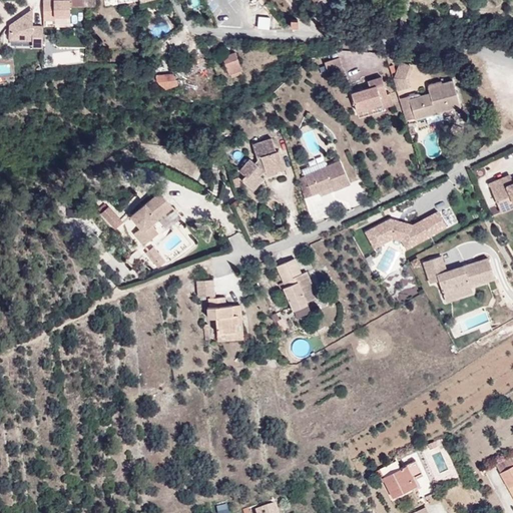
[(41,0),(42,20),(69,20),(68,0),(41,0)]
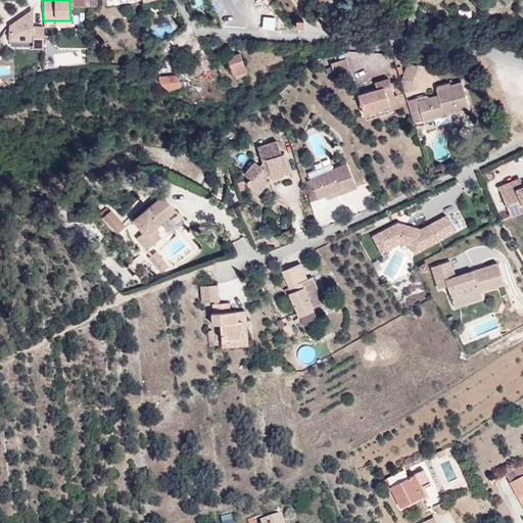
[(88,1),(88,0),(72,0),(72,8),(88,8),(88,1)]
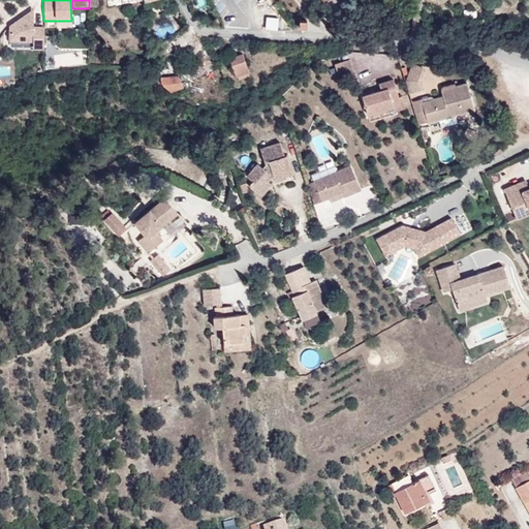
[(250,72),(243,54),(229,59),(237,78),(250,72)]
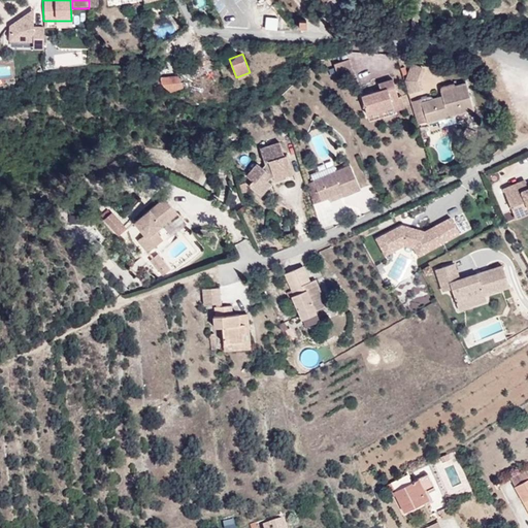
[(354,74),(349,59),(334,64),(338,79),(354,74)]
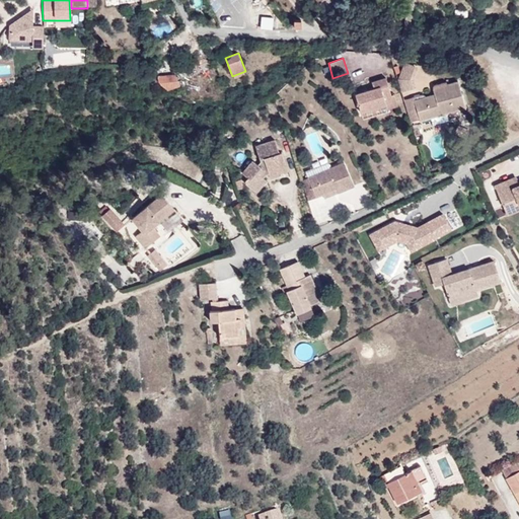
[(418,67),(404,62),(398,78),(402,91),(416,87),(414,79),(418,67)]
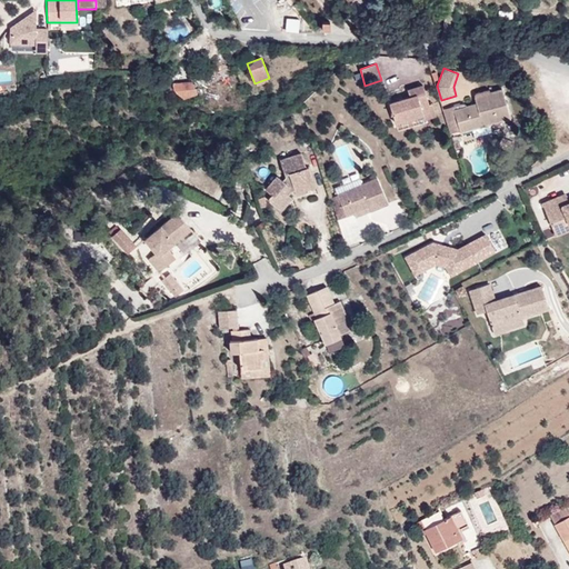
[(197,93),(192,81),(173,82),(175,89),(176,91),(183,98),(197,93)]
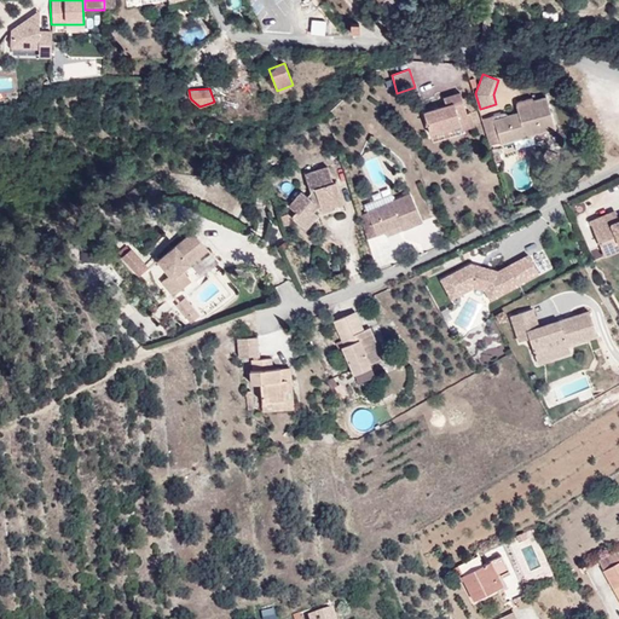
[(461,125),(458,116),(467,113),(463,102),(461,93),(444,98),(446,105),(424,113),(431,134),(460,126),(461,125)]
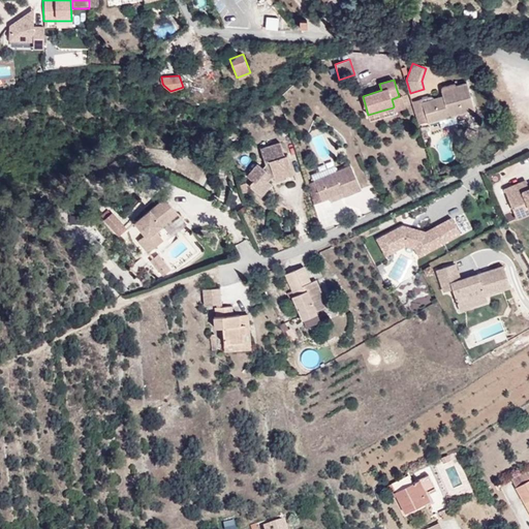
[(475,111),(467,83),(456,86),(456,84),(442,88),(441,89),(443,96),(444,98),(435,100),(434,98),(434,97),(431,96),(412,102),(419,125),(428,122),(428,123),(439,120),(441,127),(468,120),(469,117),(468,112),(475,111)]
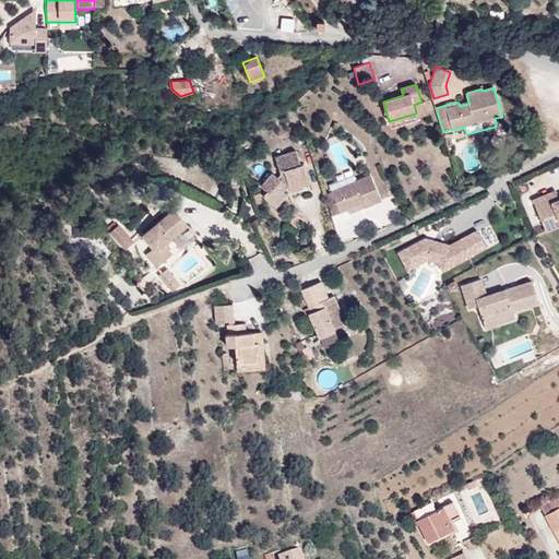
[(429,115),(425,102),(421,102),(414,105),(416,113),(415,114),(417,119),(429,115)]
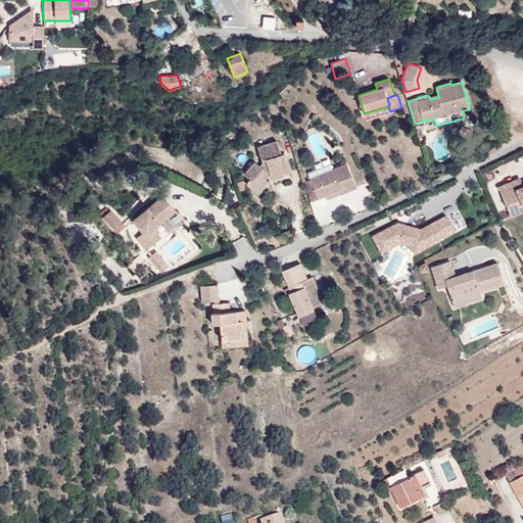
[(281,175),(279,169),(288,165),(284,153),(282,153),(277,140),(257,147),(264,164),(262,168),(255,161),(244,175),(249,179),(247,182),(248,186),(258,194),(269,182),(266,179),(267,176),(271,175),(273,180),(282,177),(281,175)]
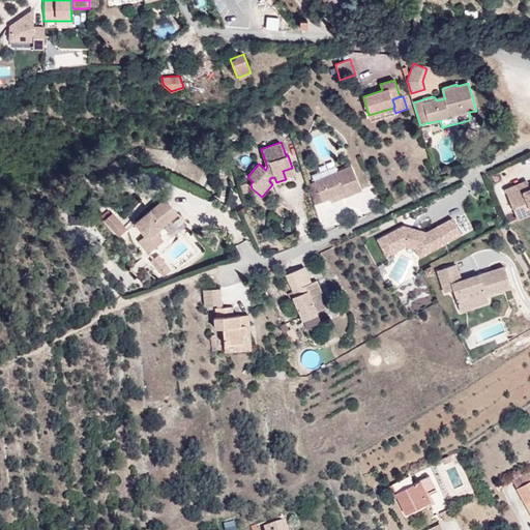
[(315,181),(337,172),(334,166),(312,175),(315,181)]
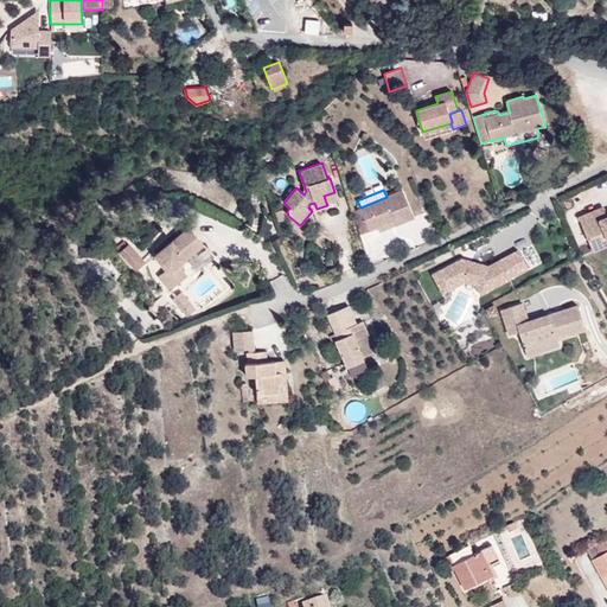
[(415,217),(402,190),(387,197),(360,208),(370,231),(378,228),(394,221),(396,225),(415,217)]
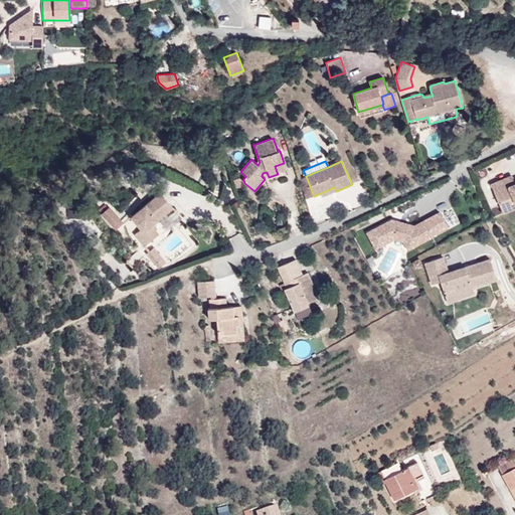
[(286,169),(284,163),(275,166),(277,172),(286,169)]
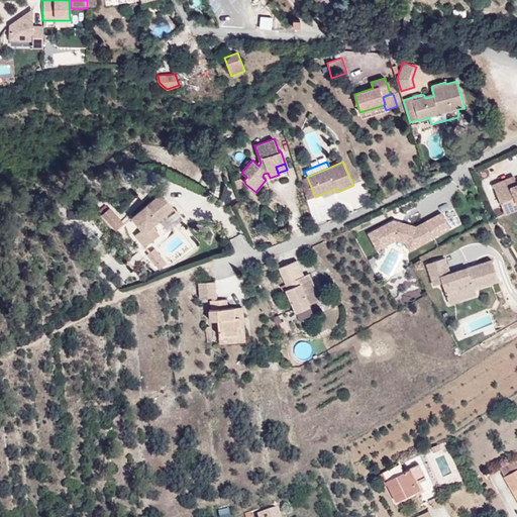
[(152,183),(152,173),(136,176),(136,184),(152,183)]
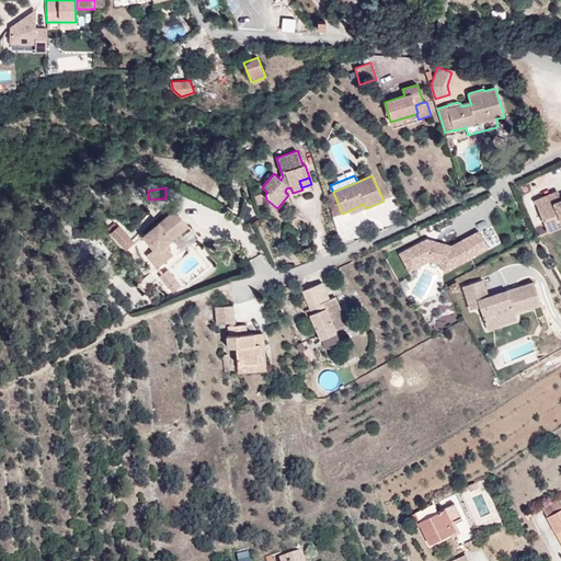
[(342,214),(333,192),(327,195),(334,217),(342,214)]
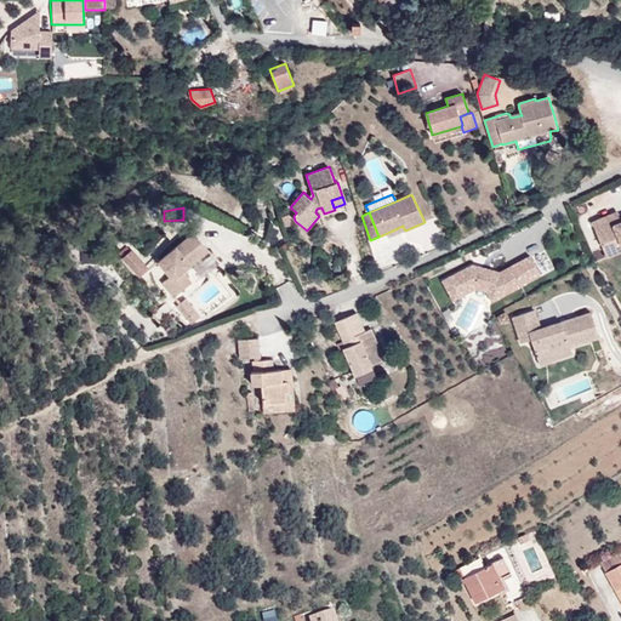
[(620,220),(620,217),(617,212),(592,223),(602,244),(617,237),(620,244),(620,220)]
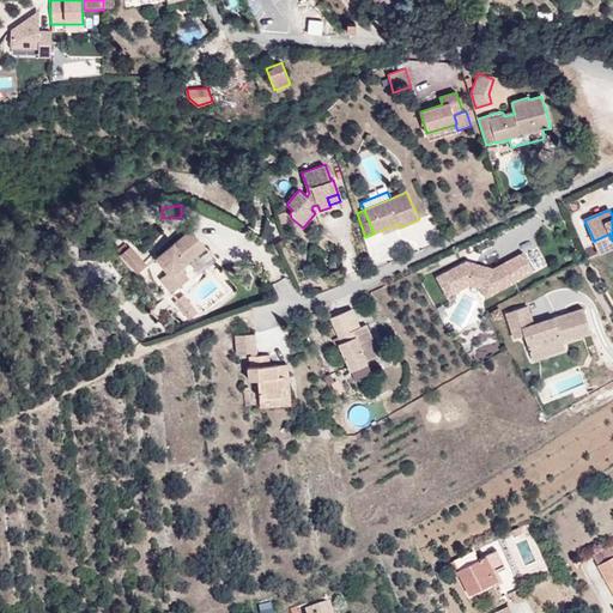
[(285,212),(278,214),(280,224),(289,222),(285,212)]
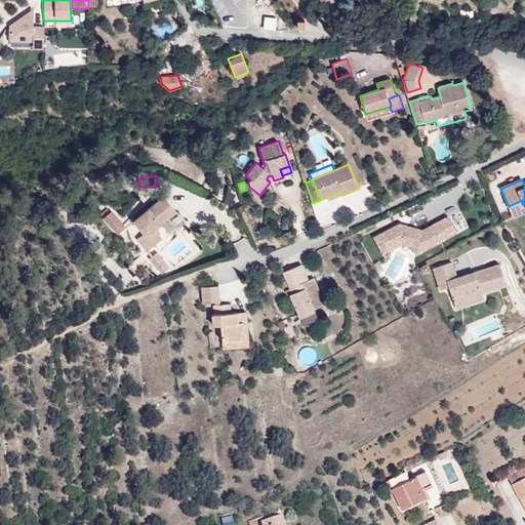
[(328,201),(342,195),(340,191),(327,197),(328,201)]
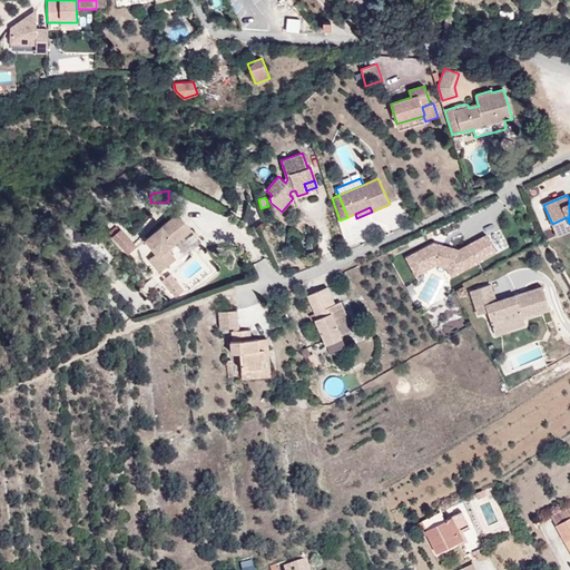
[(200,239),(177,213),(146,239),(157,253),(149,259),(160,273),(200,239)]
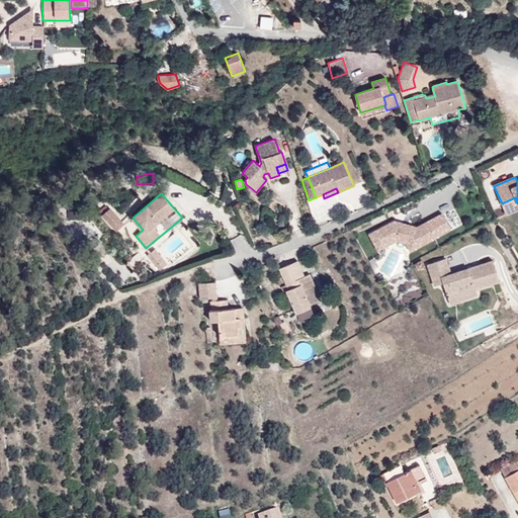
[(517,208),(517,203),(515,197),(502,203),(506,214),(517,208)]
